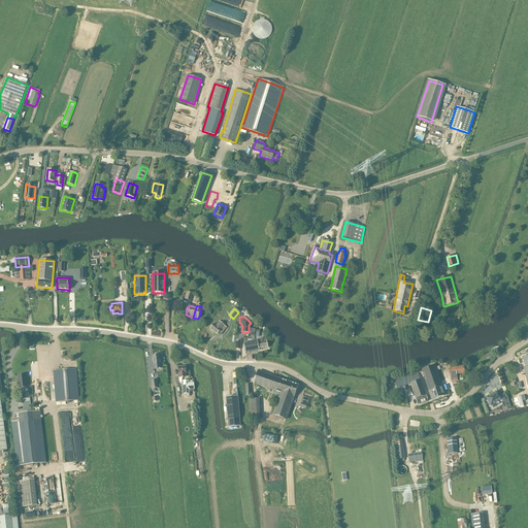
[(207,327),(207,340),(221,340),(222,332),(229,331),(228,319),(223,320),(223,325),(207,327)]
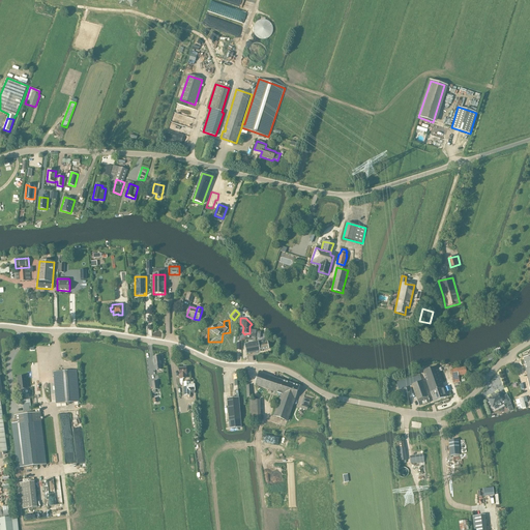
[(262,350),(268,349),(266,337),(263,339),(263,341),(244,344),(246,354),(262,352),(262,350)]
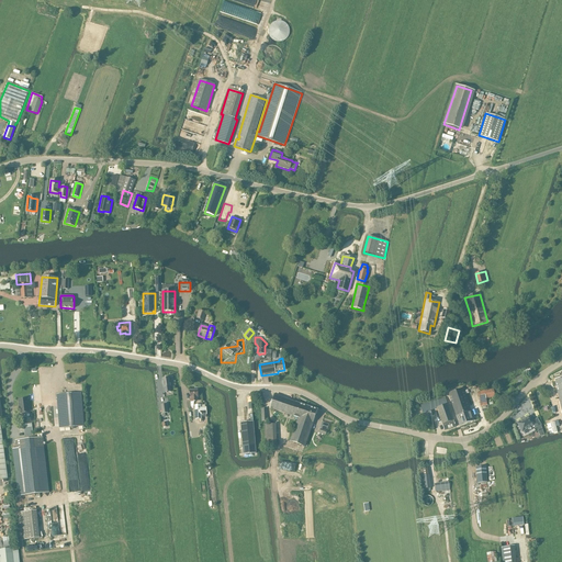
[(171,378),(169,378),(168,377),(167,377),(166,378),(161,379),(164,393),(171,392),(171,388),(172,386),(171,383),(172,383),(171,378)]
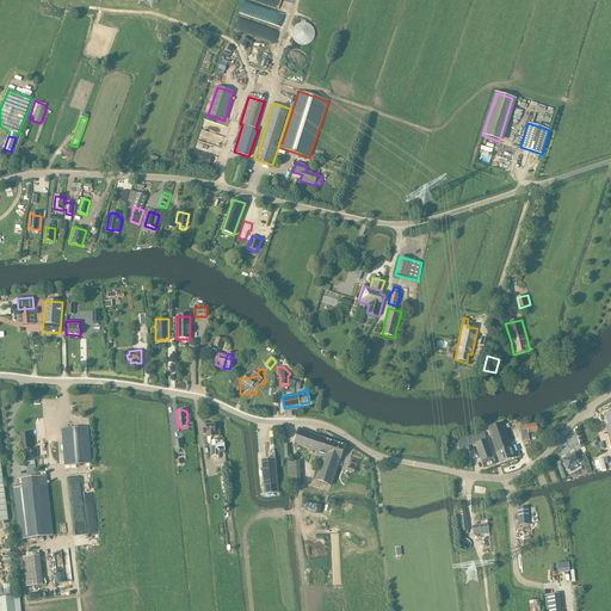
[(488,429),(495,452),(505,449),(506,454),(507,454),(510,460),(514,457),(503,423),(488,429)]
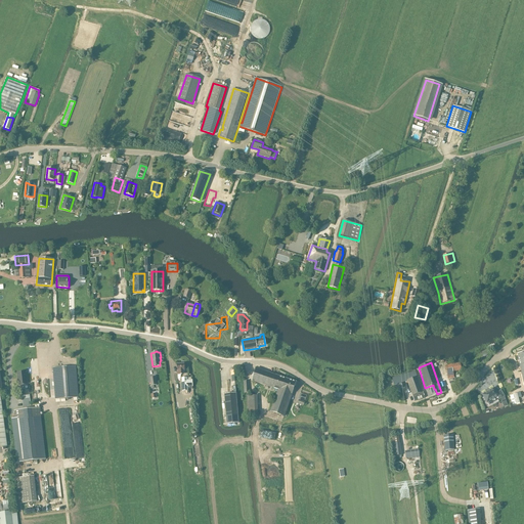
[(453,372),(462,369),(460,362),(445,365),(448,379),(454,378),(453,372)]
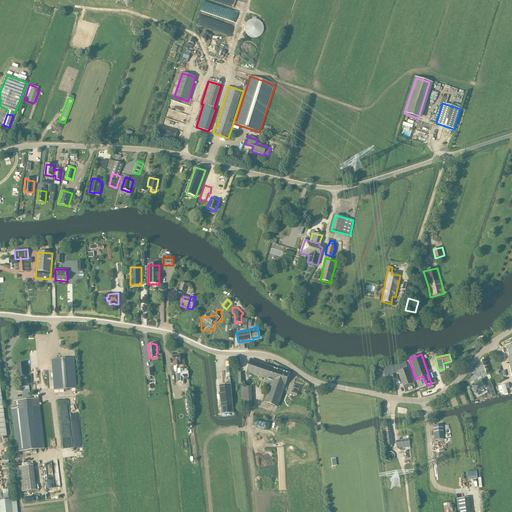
[(54,390),(76,388),(74,358),(52,360),(54,390)]
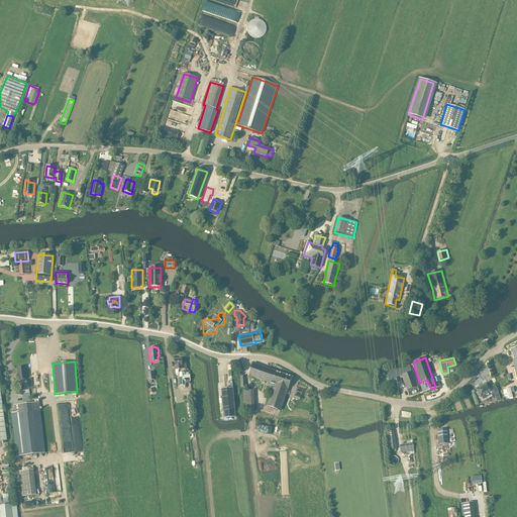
[(281,373),(252,364),(248,376),(274,385),(267,406),(280,411),(286,394),(284,393),(285,388),(277,386),(281,373)]
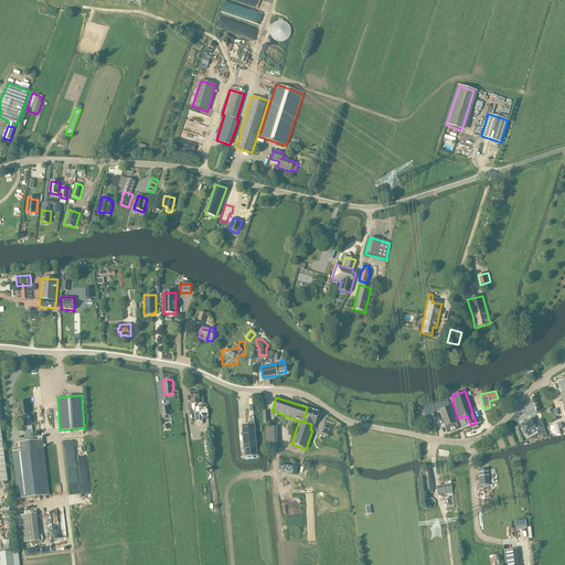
[(30,415),(28,401),(18,402),(20,416),(30,415)]
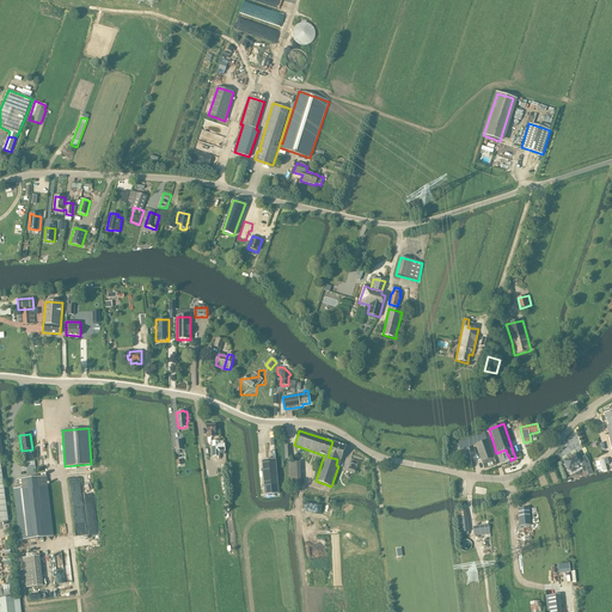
[(483,469),(496,465),(484,434),(458,441),(461,456),(470,453),(467,447),(476,445),(483,469)]
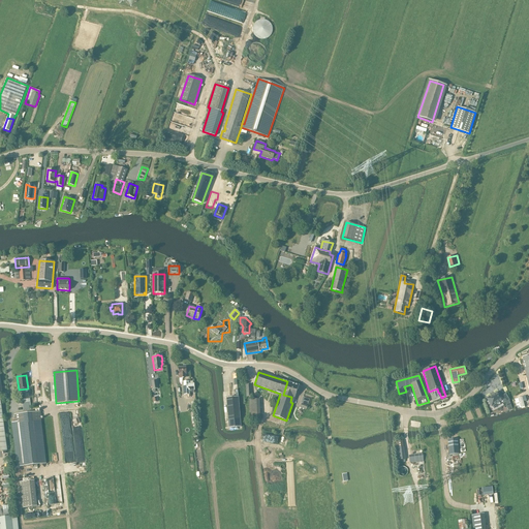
[(189,381),(184,382),(184,389),(186,389),(186,395),(189,395),(189,393),(194,393),(194,386),(194,383),(193,384),(189,384),(189,381)]
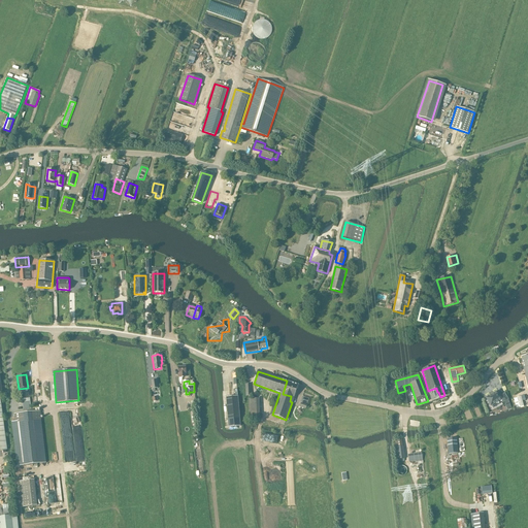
[(290,401),(292,402),(298,385),(288,381),(283,394),(291,396),(290,401)]
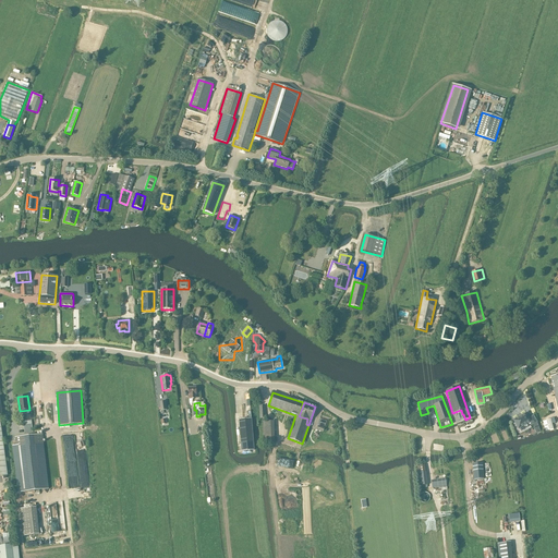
[(456,422),(465,420),(463,414),(462,414),(461,410),(452,413),(456,422)]
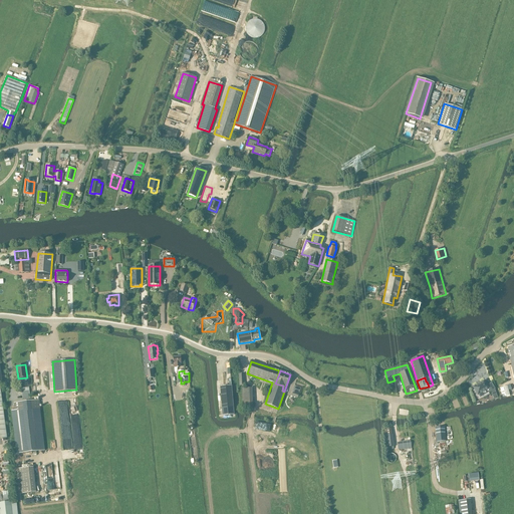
[(486,379),(473,387),(477,396),(479,395),(480,398),(483,396),(482,393),(490,389),(492,391),(495,389),(491,382),(488,383),(486,379)]
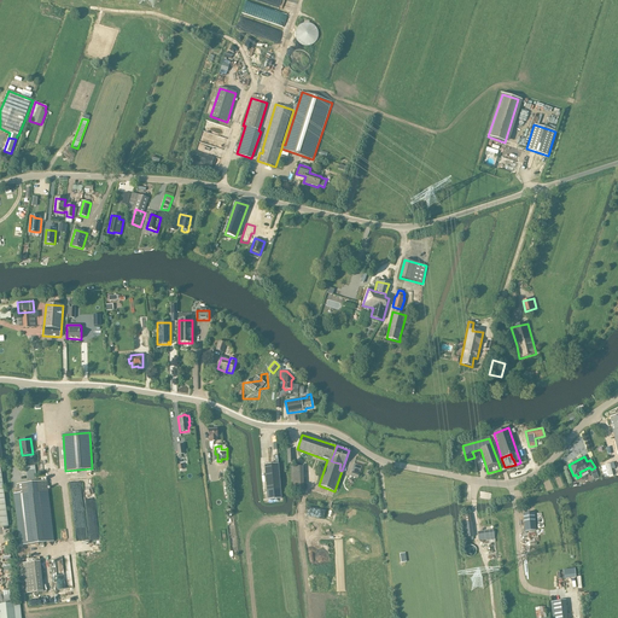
[(278,464),(264,465),(268,500),(281,499),(278,464)]
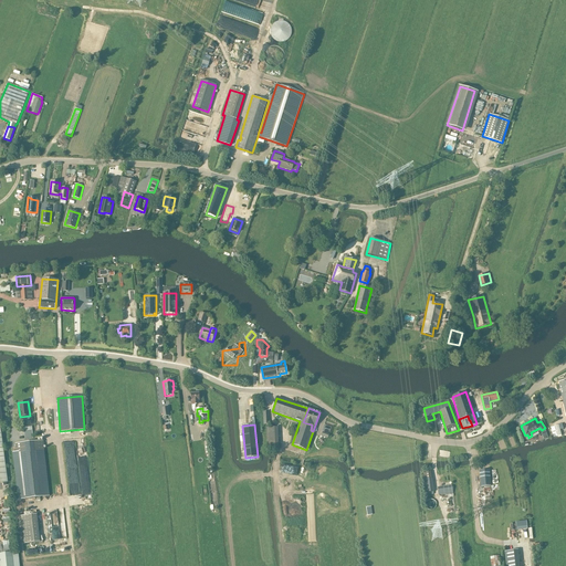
[(22,499),(50,496),(43,440),(16,443),(22,499)]
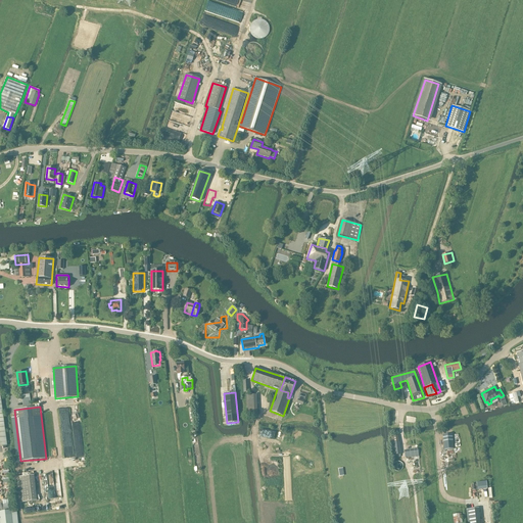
[(444,448),(453,448),(452,434),(443,435),(444,448)]
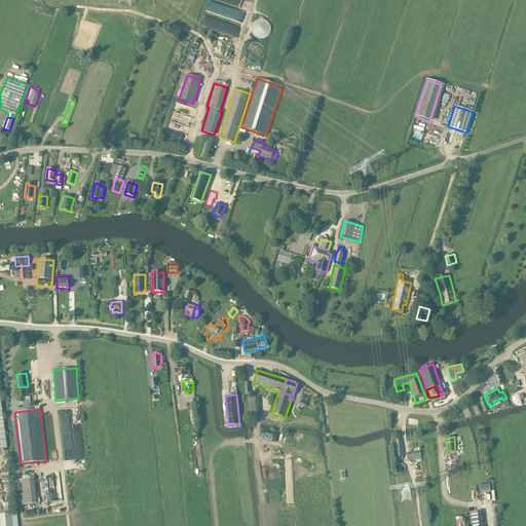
[(408,459),(421,458),(420,451),(407,453),(408,459)]
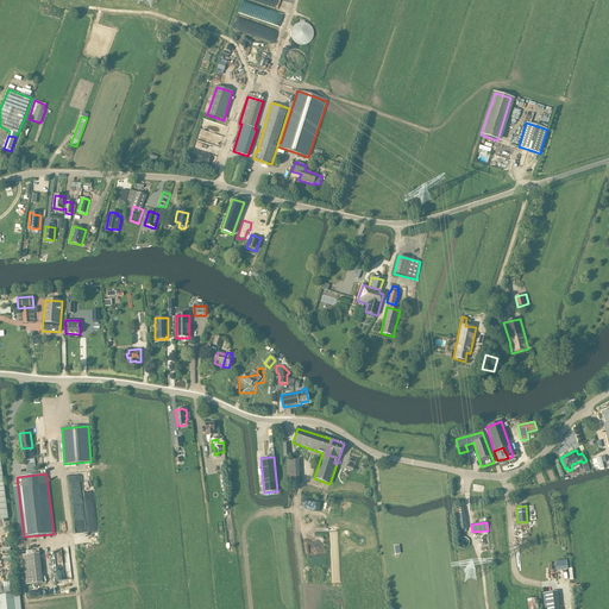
[(25,585),(43,583),(39,553),(22,556),(25,585)]
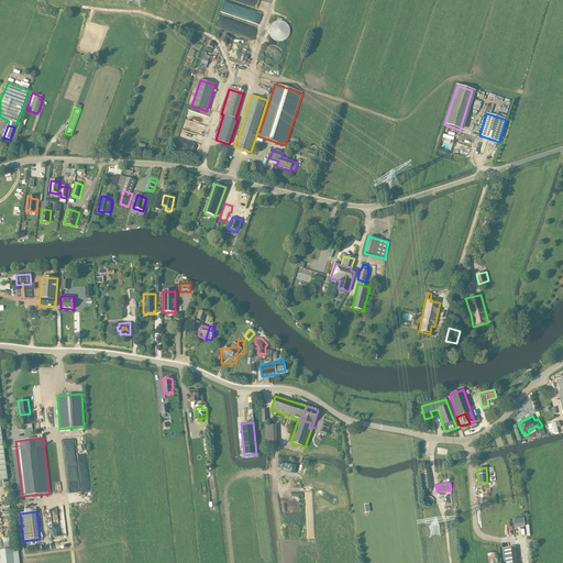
[(517,562),(516,545),(501,548),(503,562),(517,562)]
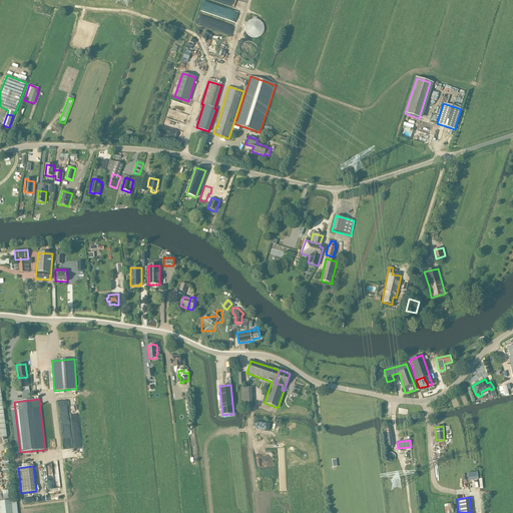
[(4,501),(0,501),(0,512),(12,512),(11,505),(11,500),(9,501),(4,501)]
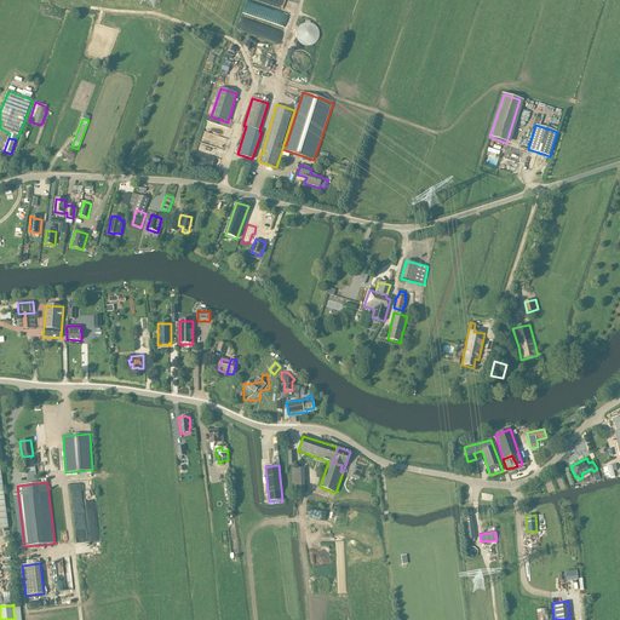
[(546,609),(537,610),(538,619),(546,619),(547,619),(546,609)]
